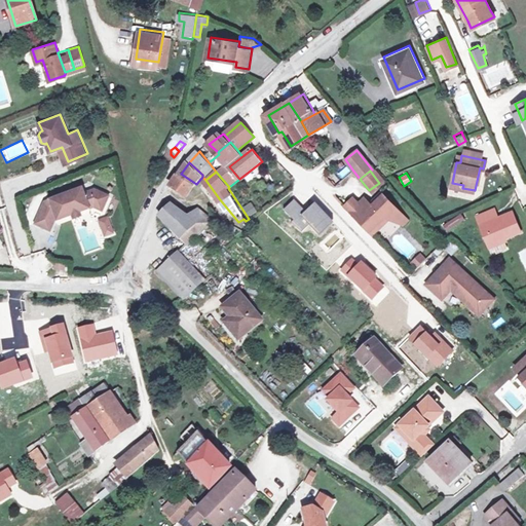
[(196,184),(181,174),(175,183),(174,185),(189,195),(196,184)]
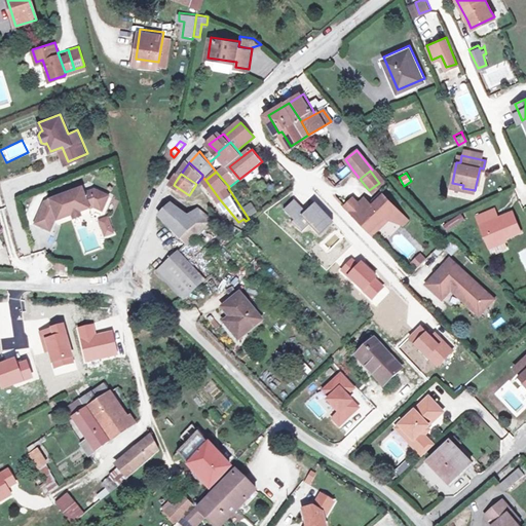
[(46,199),(37,220),(51,227),(58,214),(63,212),(64,215),(74,211),(71,203),(78,201),(80,209),(96,203),(104,207),(110,192),(96,186),(85,190),(83,185),(46,199)]
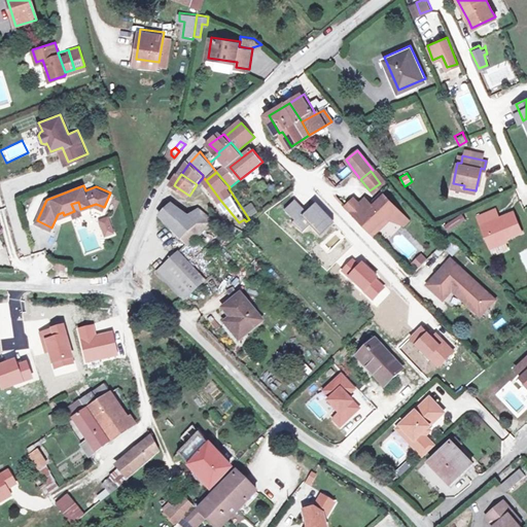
[(410,219),(386,195),(375,206),(370,211),(362,204),(356,198),(349,205),(373,231),(377,226),(387,216),(391,218),(406,223),(410,219)]
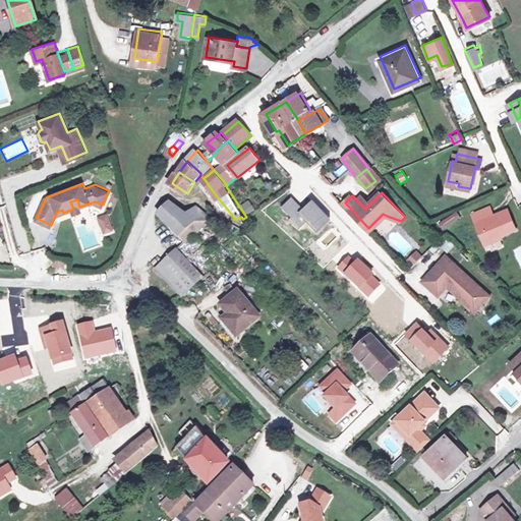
[(363,195),(358,201),(365,209),(370,204),(363,195)]
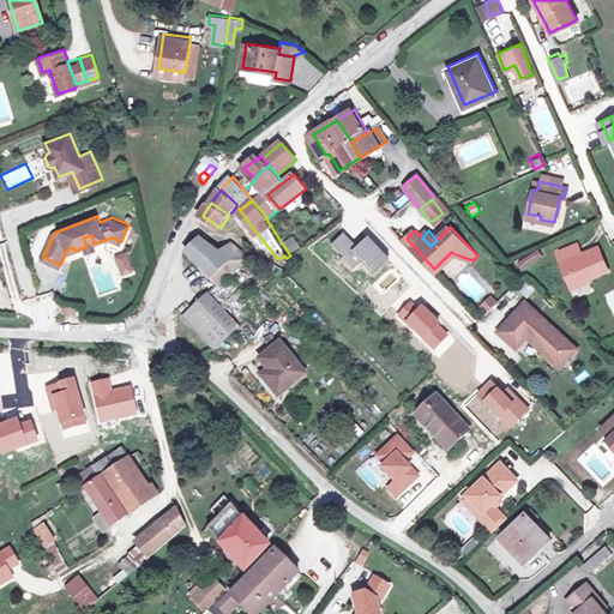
[(91,235),(83,238),(86,246),(89,251),(96,248),(94,244),(91,235)]
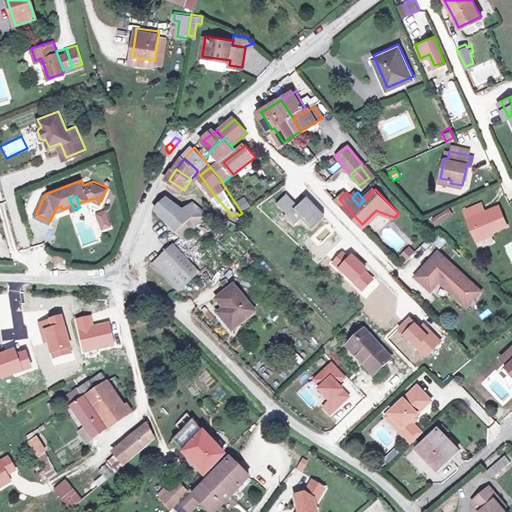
[(297,207),(287,196),(278,204),(287,214),(285,217),(294,227),(303,219),(312,229),(325,217),(307,198),(297,207)]
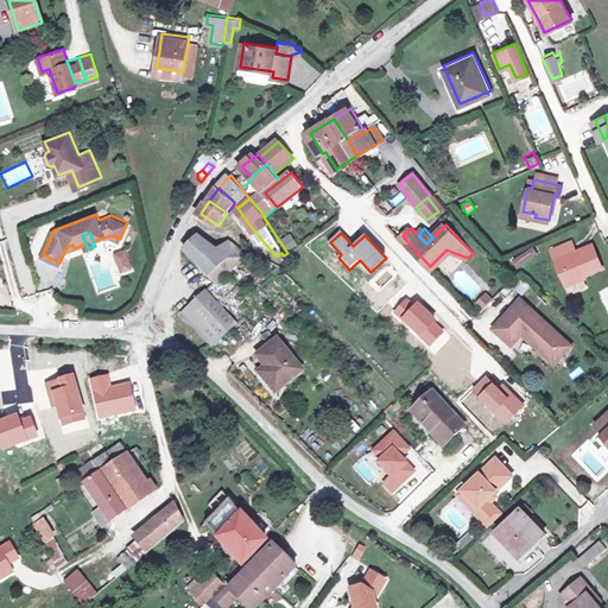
[(249,254),(247,252),(236,244),(235,242),(220,251),(202,235),(188,248),(221,285),(225,283),(222,279),(249,254)]
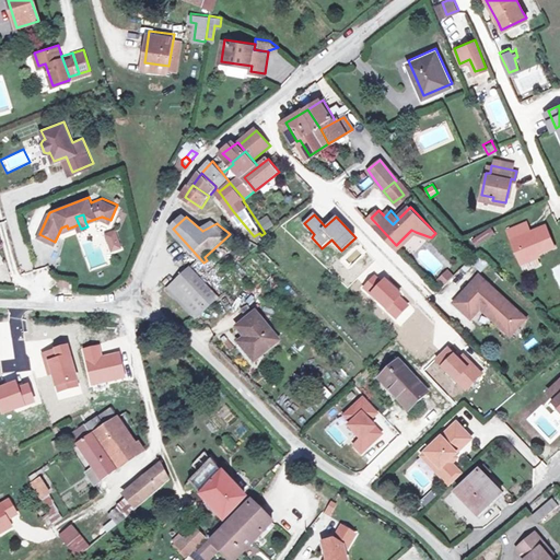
[(494,221),(473,235),(476,241),(498,226),(494,221)]
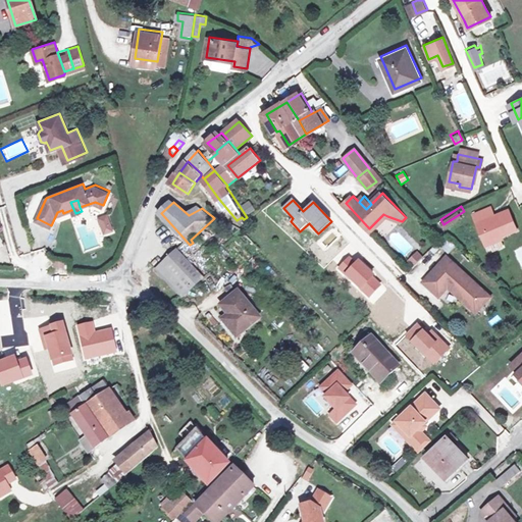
[(518,228),(511,207),(494,213),(492,207),(474,213),(486,245),(501,240),(499,236),(518,228)]
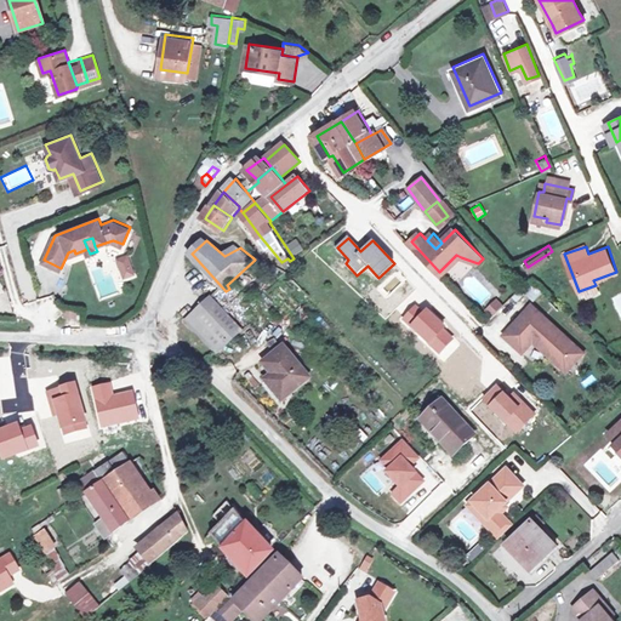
[(119,281),(135,277),(127,252),(113,257),(119,281)]
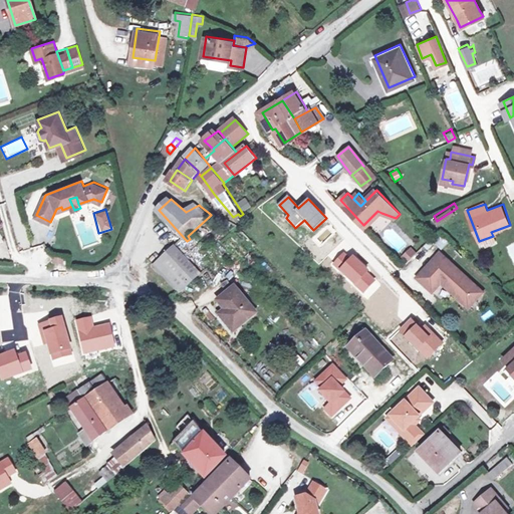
[(381,213),(377,211),(367,221),(363,225),(366,228),(381,213)]
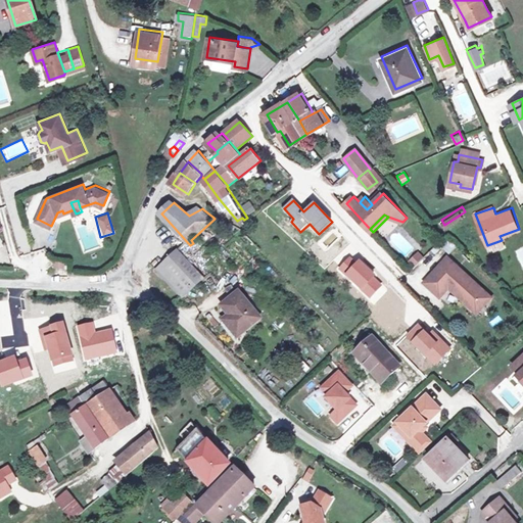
[(159,270),(185,297),(205,278),(181,249),(159,270)]
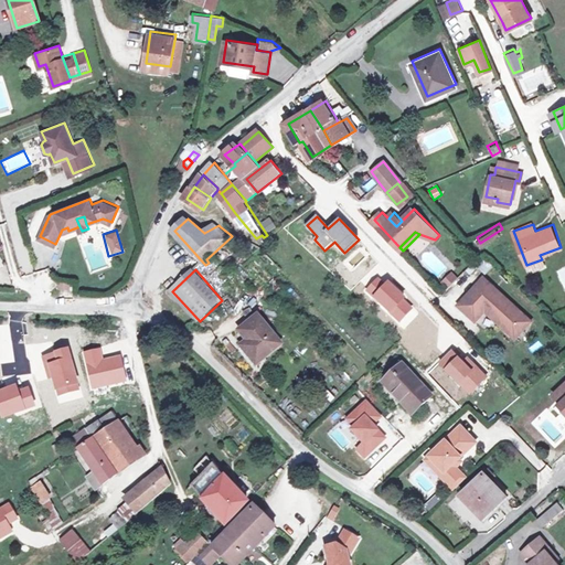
[(446,286),(457,278),(452,273),(441,280),(446,286)]
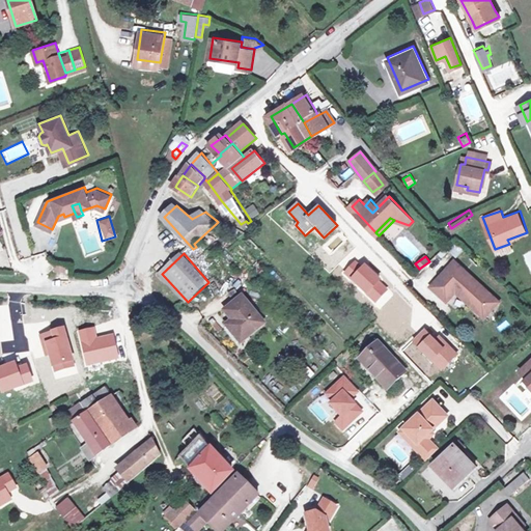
[(432,286),(448,301),(458,290),(459,288),(462,290),(460,292),(482,312),(496,297),(456,260),(432,286)]
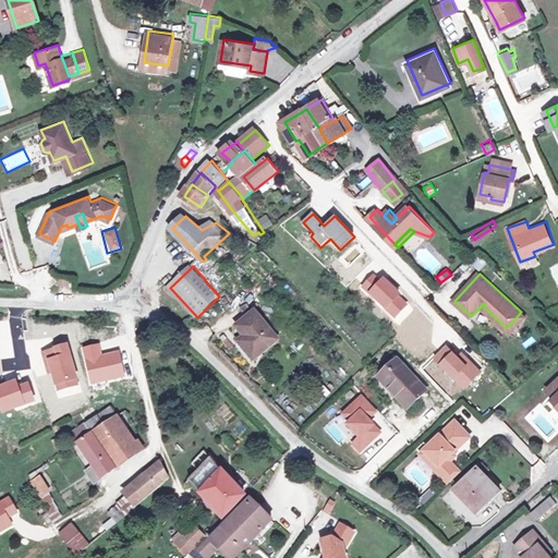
[(368,293),(379,281),(373,275),(361,287),(368,293)]
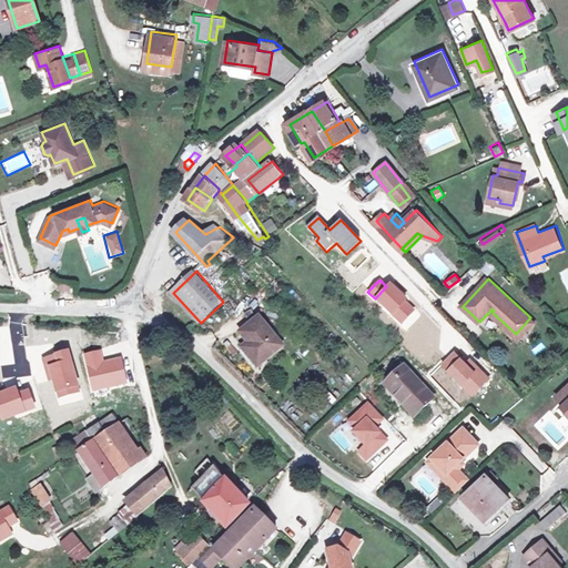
[(386,286),(375,298),(393,316),(406,302),(408,300),(389,283),(386,286)]
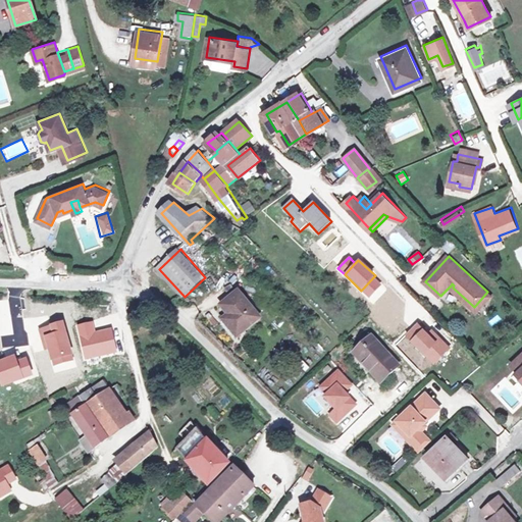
[(361,291),(369,298),(381,284),(373,277),(361,291)]
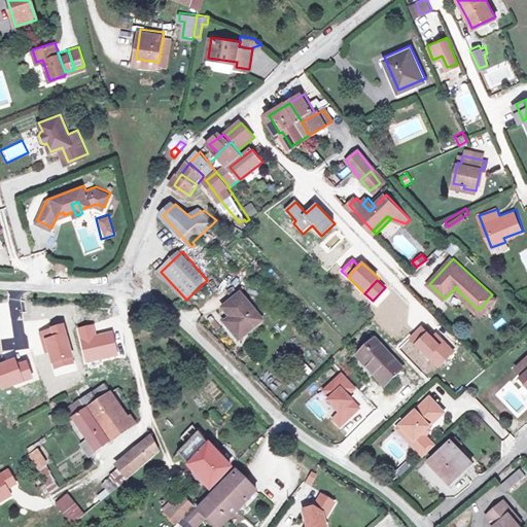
[(224,308),(232,317),(237,323),(232,327),(239,337),(250,326),(253,329),(266,318),(244,291),(224,308)]
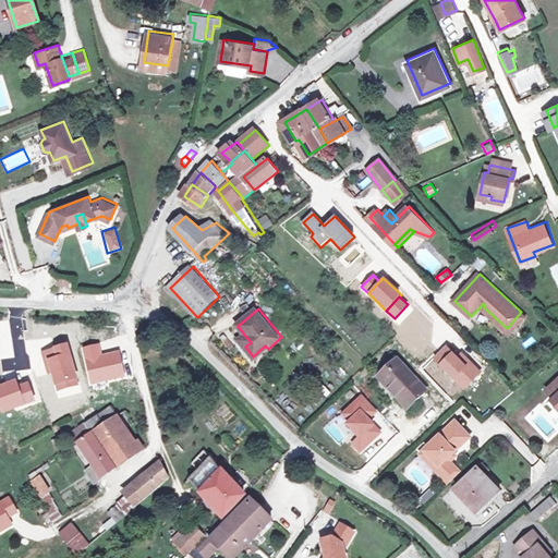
[(521,312),(507,328),(511,332),(525,316),(521,312)]
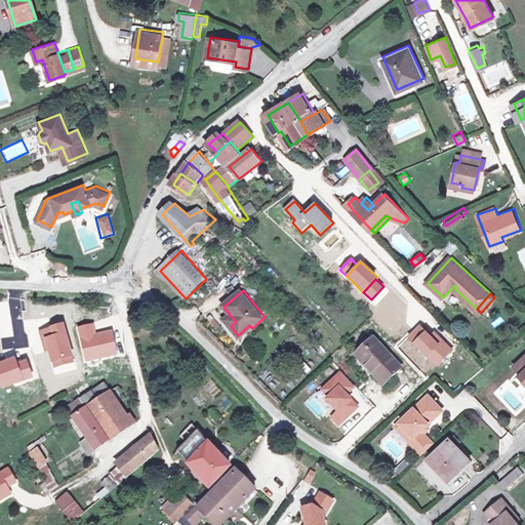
[(236,322),(231,316),(226,320),(231,326),(236,322)]
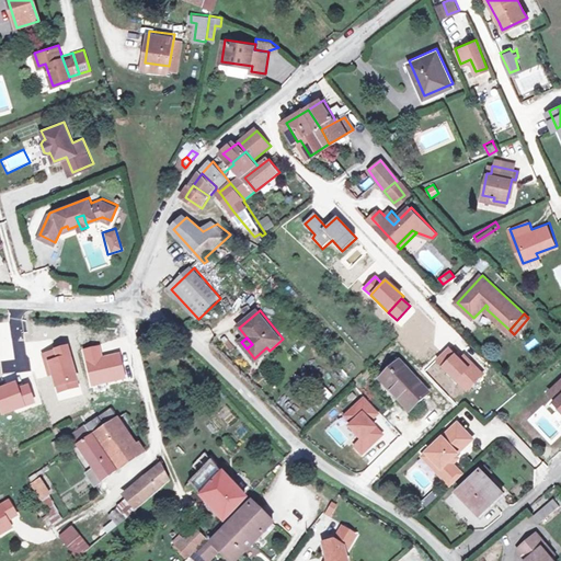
[(71,345),(44,353),(50,376),(55,375),(59,388),(82,381),(71,345)]
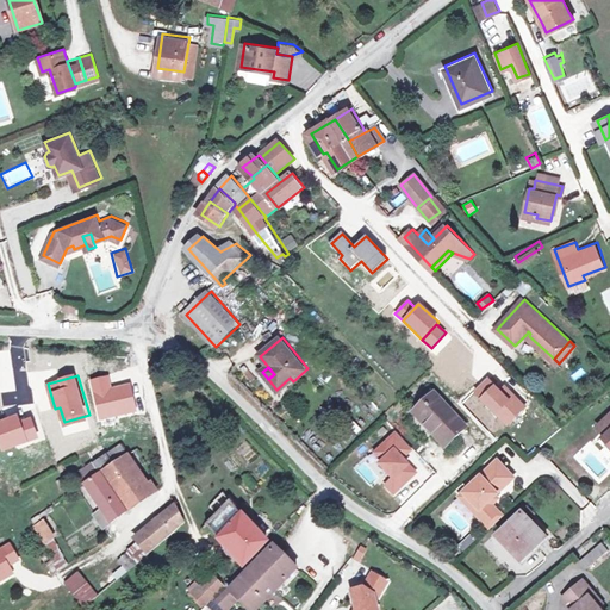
[(112,375),(92,380),(101,421),(141,411),(134,384),(116,388),(112,375)]
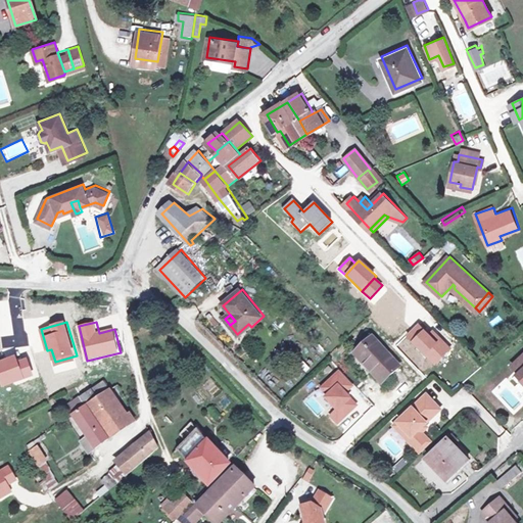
[(411,341),(424,329),(418,323),(406,335),(411,341)]
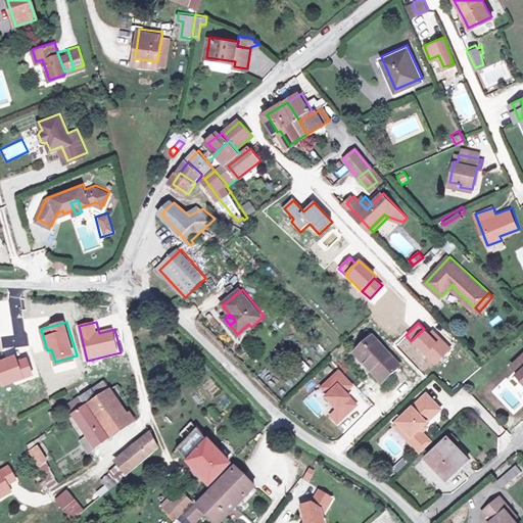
[(248,324),(237,334),(239,336),(251,327),(248,324)]
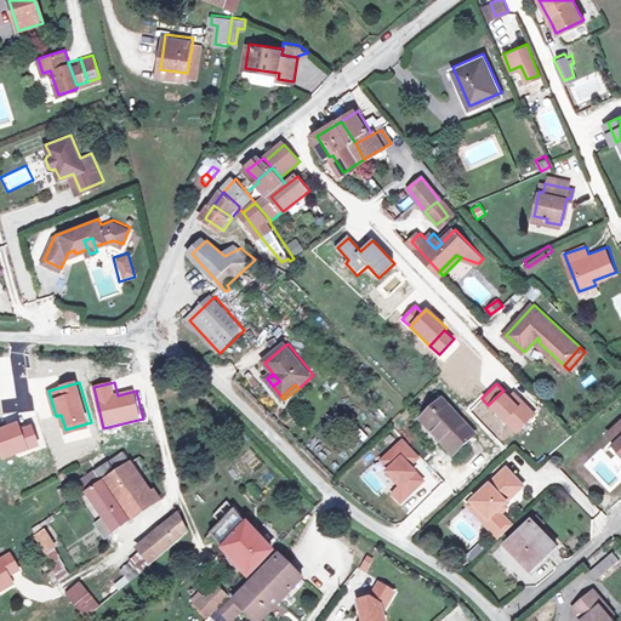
[(495,411),(514,432),(536,411),(516,391),(510,397),(503,391),(488,405),(495,411)]
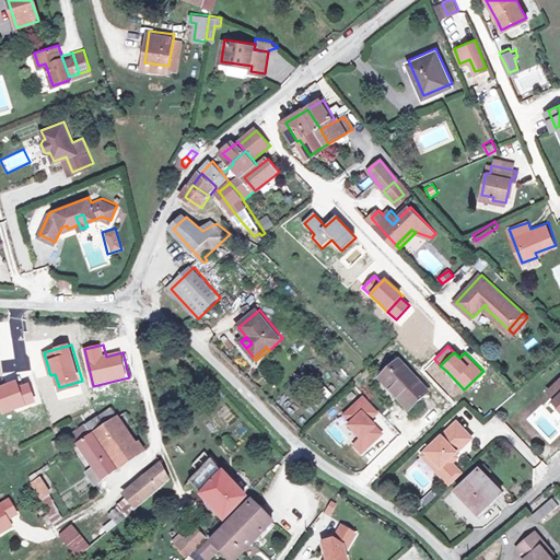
[(398,359),(387,369),(392,373),(386,377),(397,389),(395,393),(410,409),(428,393),(398,359)]
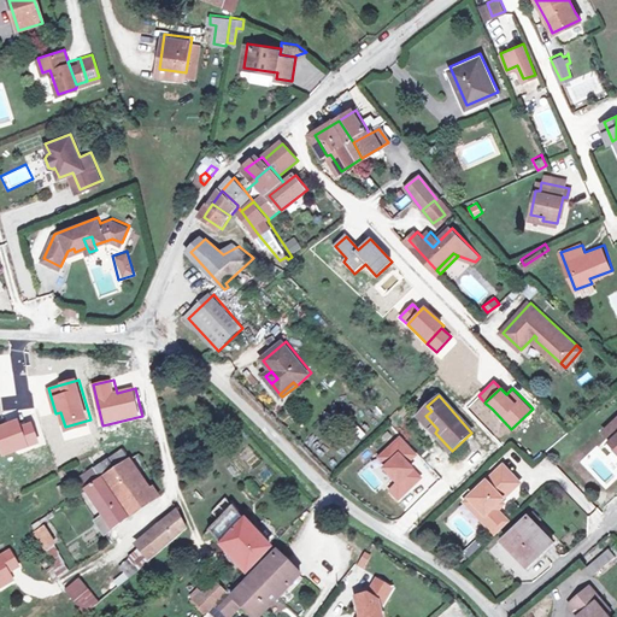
[(432,411),(427,406),(418,413),(435,433),(438,429),(425,416),(432,411)]
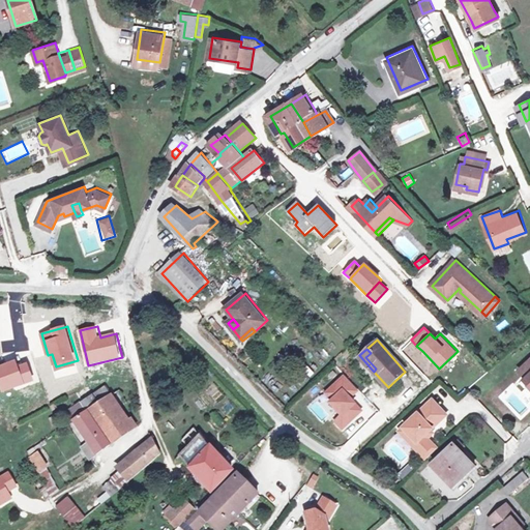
[(19,360),(0,367),(0,379),(6,393),(36,381),(29,363),(21,366),(19,360)]
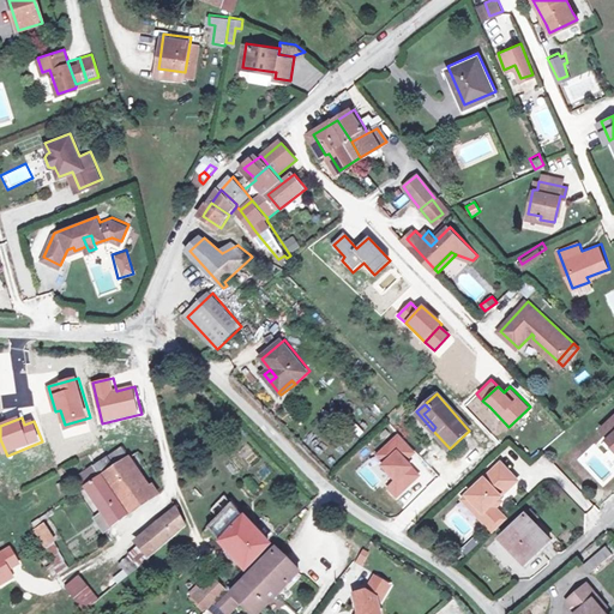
[(65,425),(66,431),(91,423),(90,417),(65,425)]
